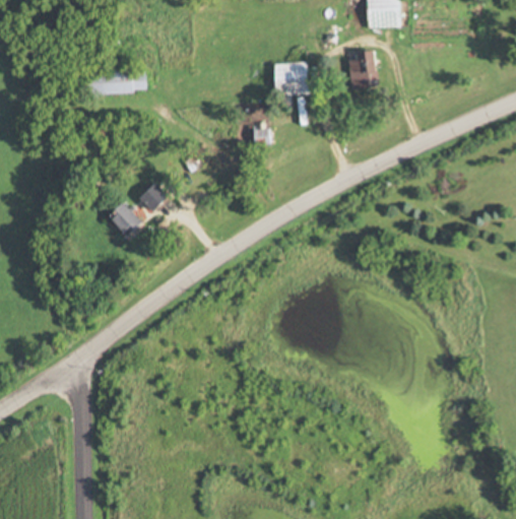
[(368,0),(369,27),(402,26),(401,0),(368,0)]
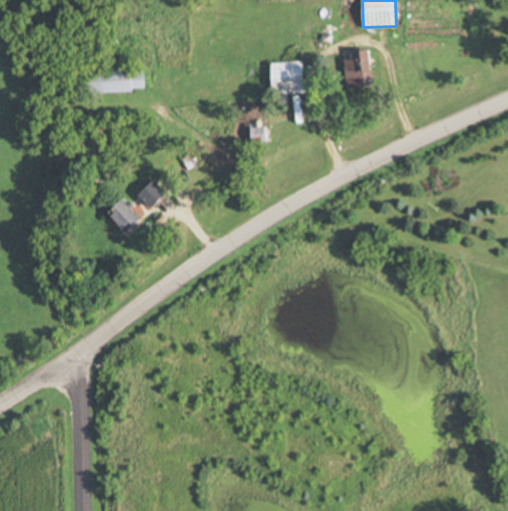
[(347,88),(375,86),(373,50),(345,52),(347,88)]
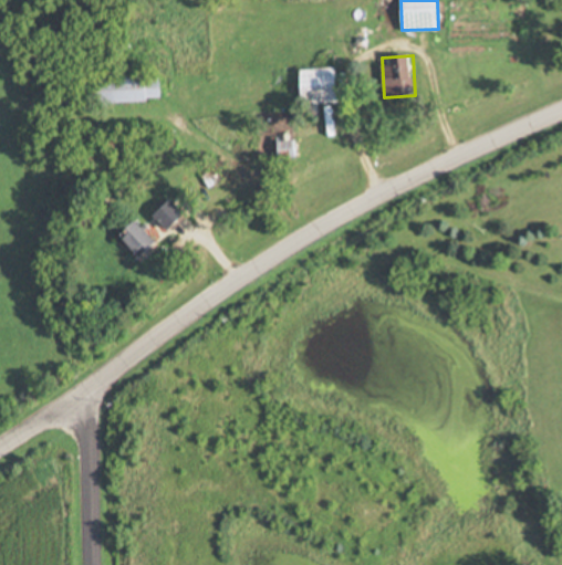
[(334,66),(297,67),(298,104),(335,103),(334,66)]
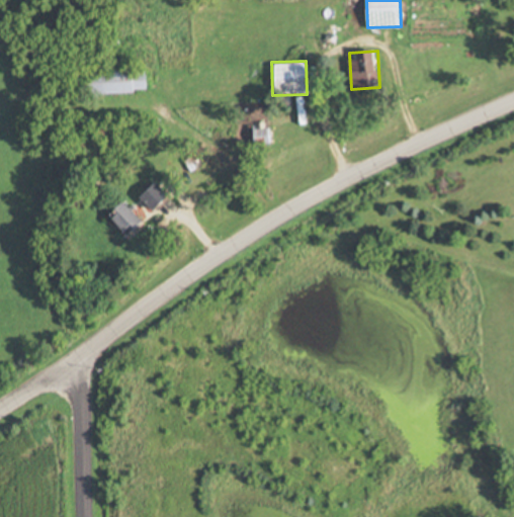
[(145,69),(88,70),(88,93),(146,92),(145,69)]
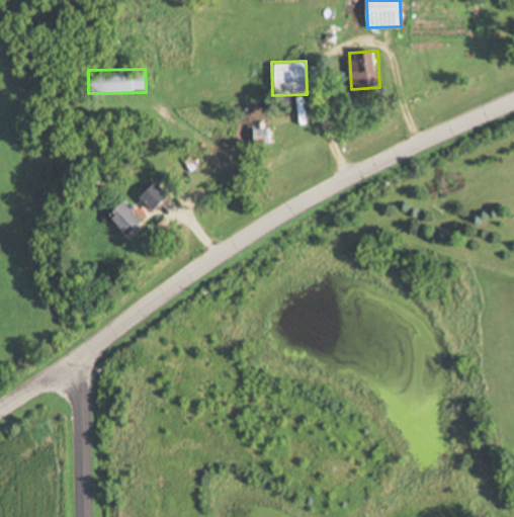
[(143,197),(156,210),(171,195),(158,182),(143,197)]
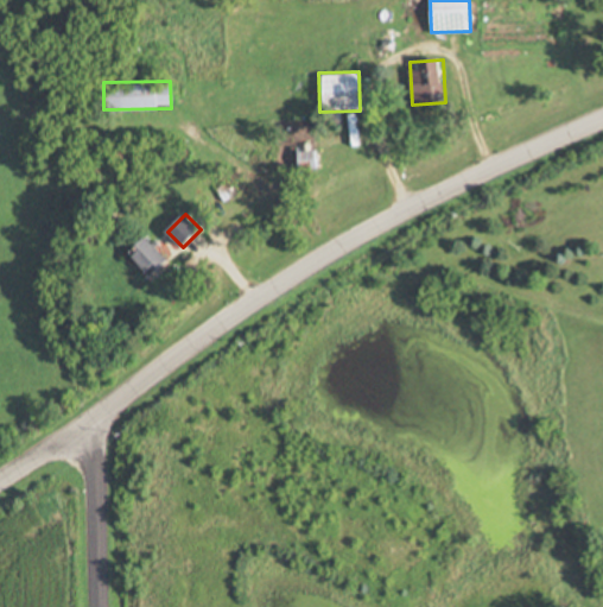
[(171,260),(147,236),(131,253),(154,277),(171,260)]
